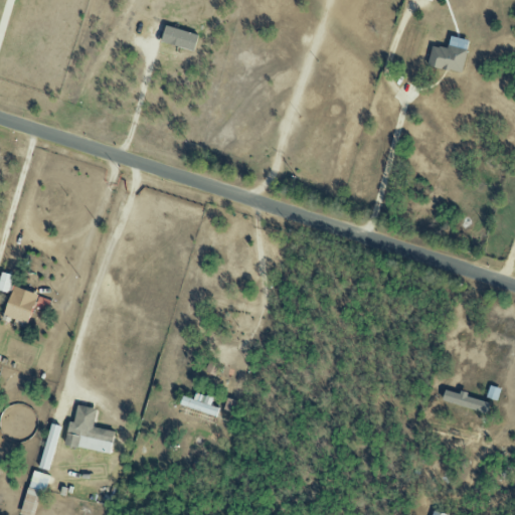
[(197,35),(164,25),(160,41),(192,51),(197,35)]
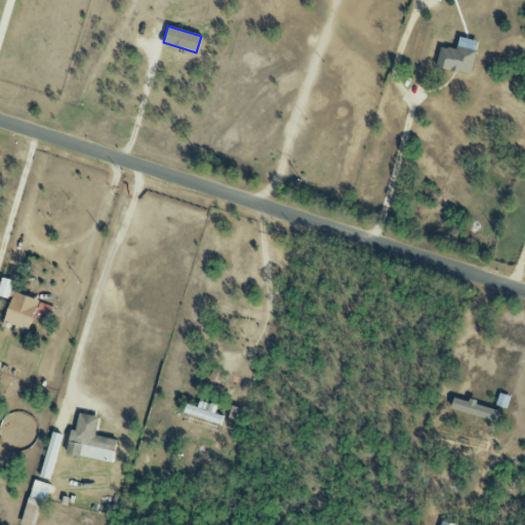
[(475,50),(456,45),(455,50),(440,46),(435,67),(469,75),(475,50)]
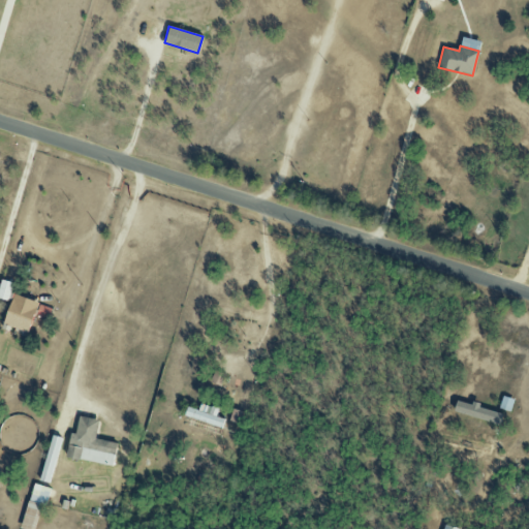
[(0,292),(0,300),(9,302),(12,282),(2,281),(0,292)]
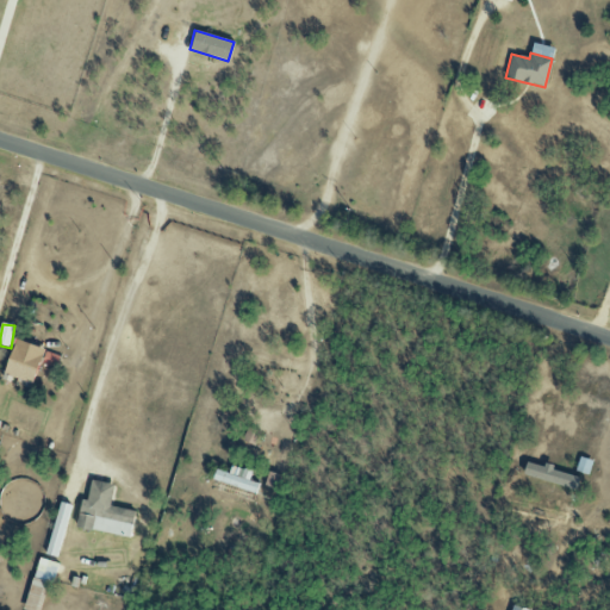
[(31,385),(44,349),(16,340),(2,374),(31,385)]
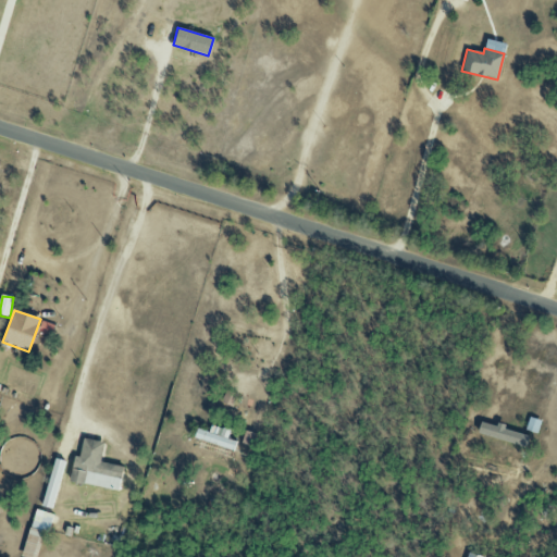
[(49,336),(54,325),(40,320),(36,331),(49,336)]
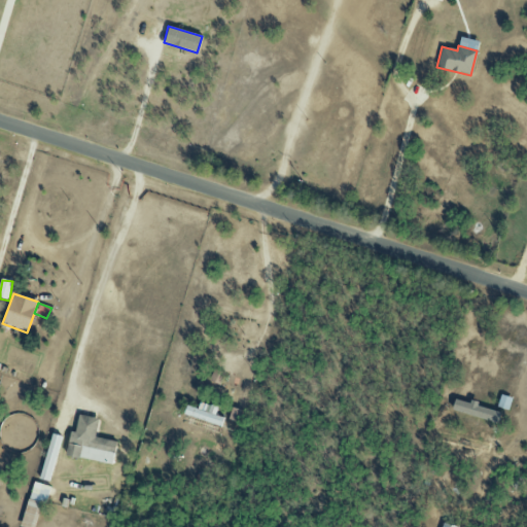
[(477,402),(454,398),(451,412),(497,420),(499,411),(476,407),(477,402)]
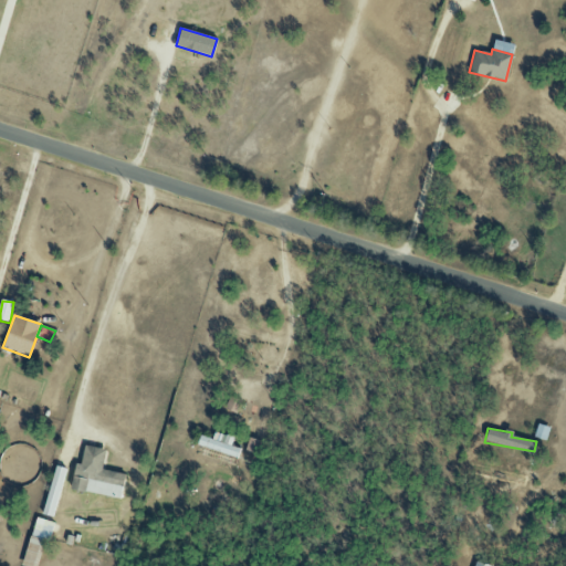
[(211,438),(199,436),(197,447),(238,457),(240,449),(231,447),(233,437),(213,432),(211,438)]
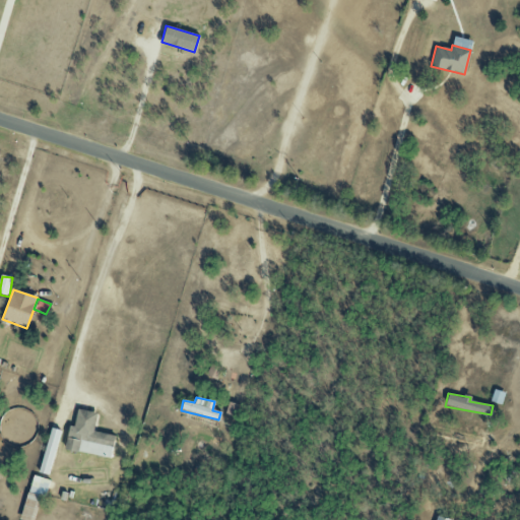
[(64,449),(111,459),(116,436),(92,431),(96,413),(77,409),(73,427),(68,426),(64,449)]
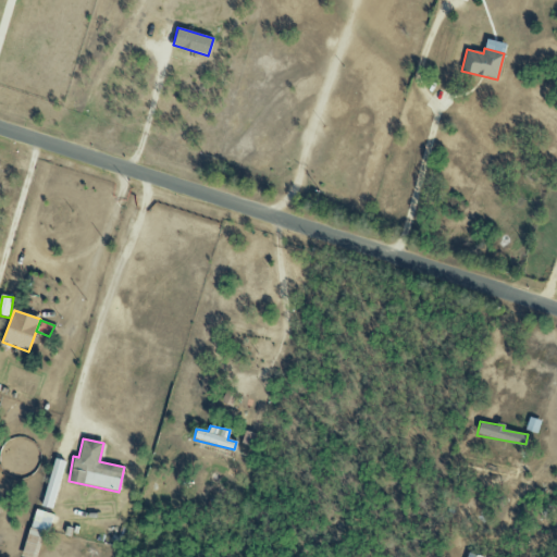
[(31,556),(40,556),(49,512),(33,509),(23,555),(31,556)]
